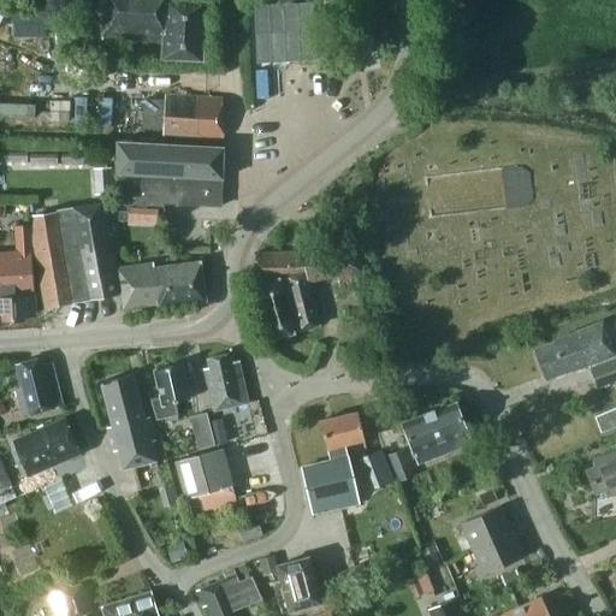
[(166,0),(104,0),(102,39),(164,42),(163,58),(202,60),(206,4),(167,1),(166,0)]
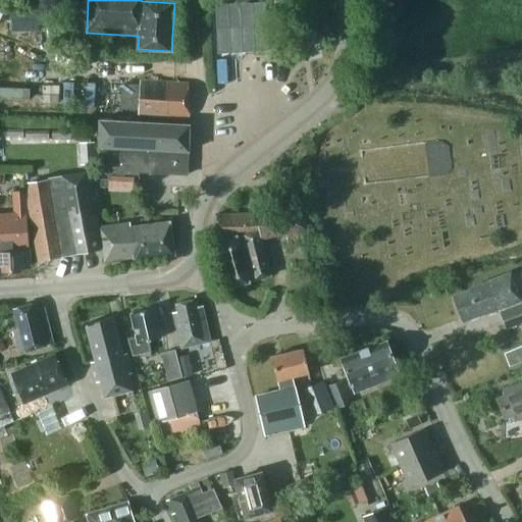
[(267,51),(264,3),(215,5),(217,54),(267,51)]
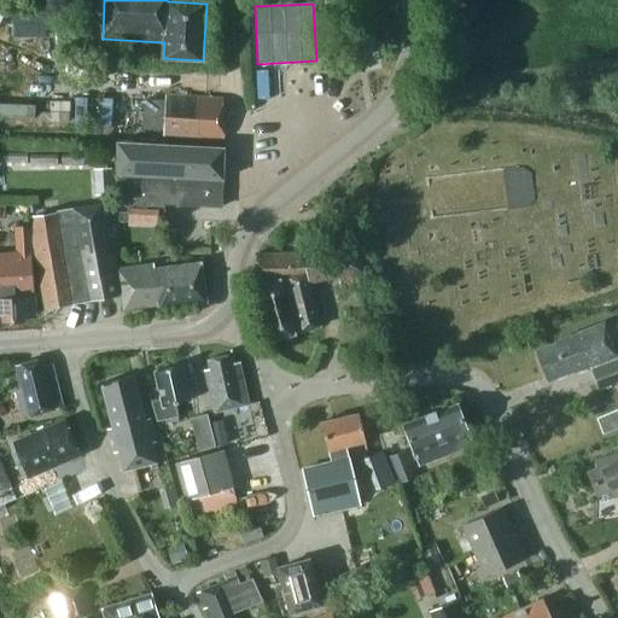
[(11,12),(11,17),(11,33),(11,34),(45,34),(45,12),(11,12)]
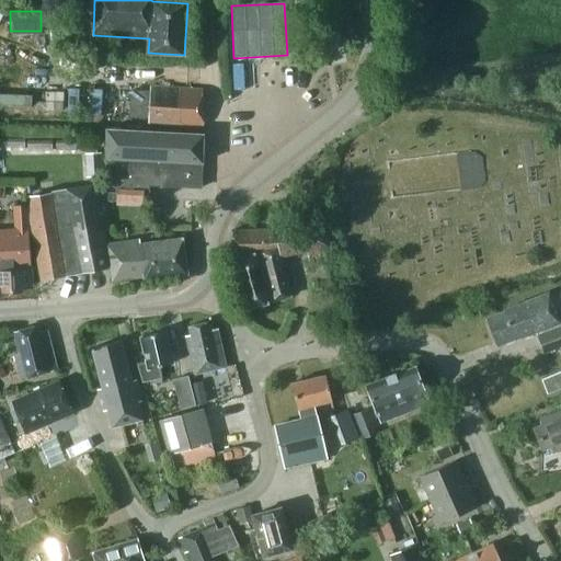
[(203,90),(150,87),(149,91),(133,90),(132,115),(148,116),(148,123),(202,126),(203,90)]
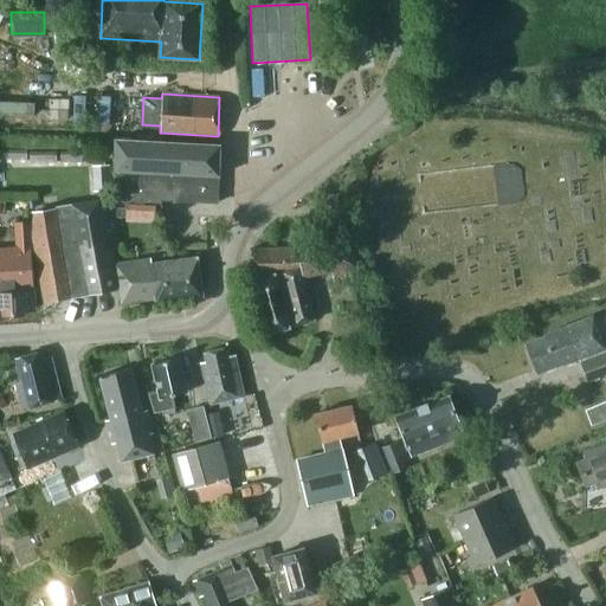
[(73,96),(72,124),(84,124),(85,96),(73,96)]
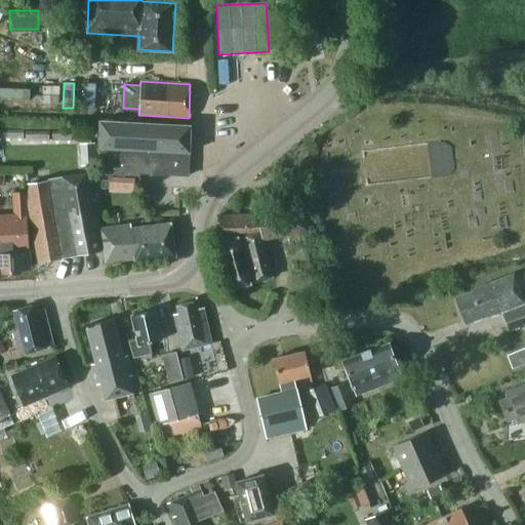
[(85,84),(84,108),(94,109),(95,84),(85,84)]
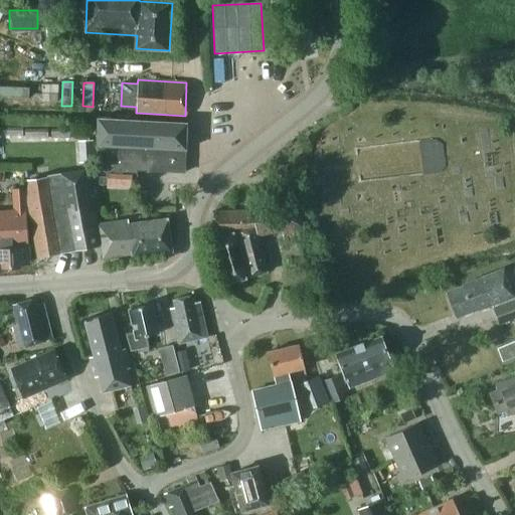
[(29,88),(0,86),(0,96),(29,98),(29,88)]
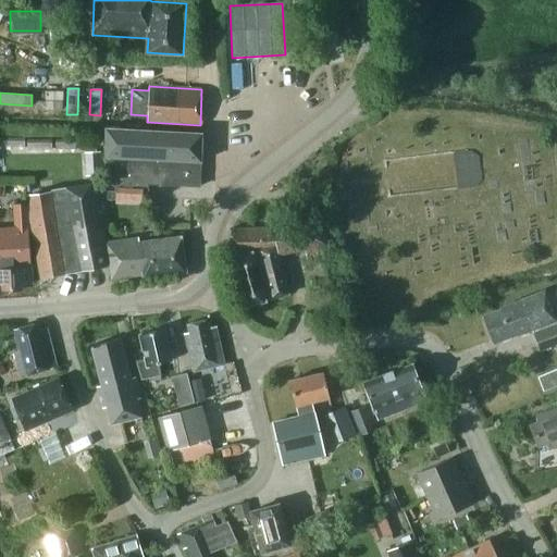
[(148,184),(199,186),(200,162),(201,134),(106,128),(106,172),(104,185),(148,187),(148,184)]
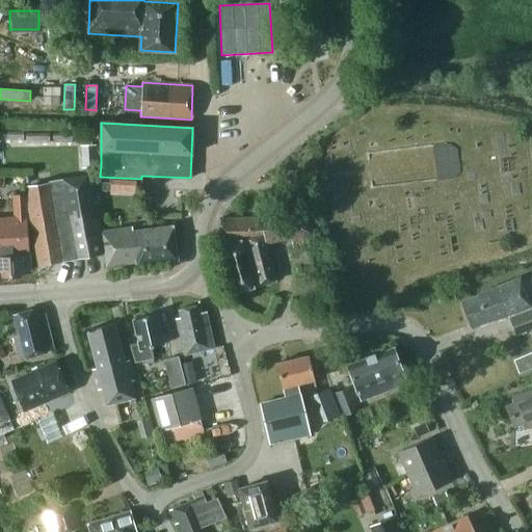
[(0,139),(24,140),(24,131),(0,130),(0,139)]
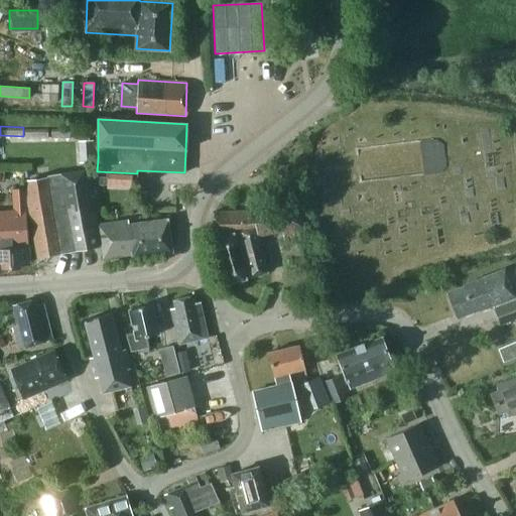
[(25,139),(48,139),(48,128),(25,129),(25,139)]
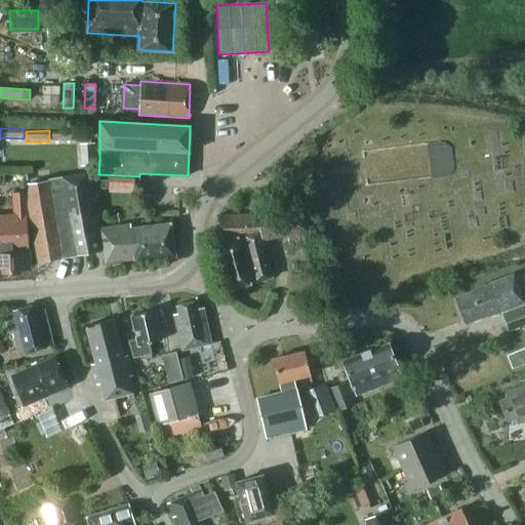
[(70,132),(52,133),(52,142),(71,142),(70,132)]
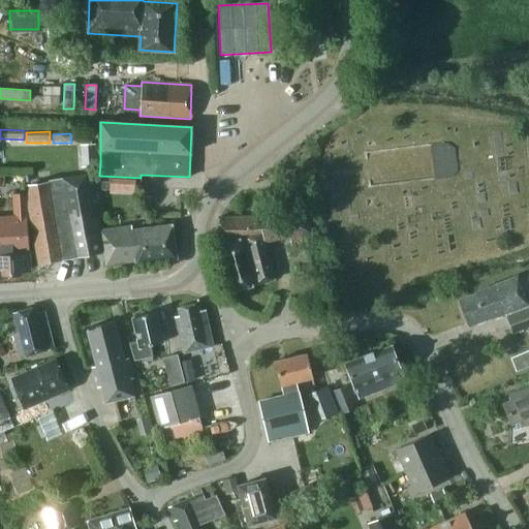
[(432,144),(438,177),(460,173),(454,141),(432,144)]
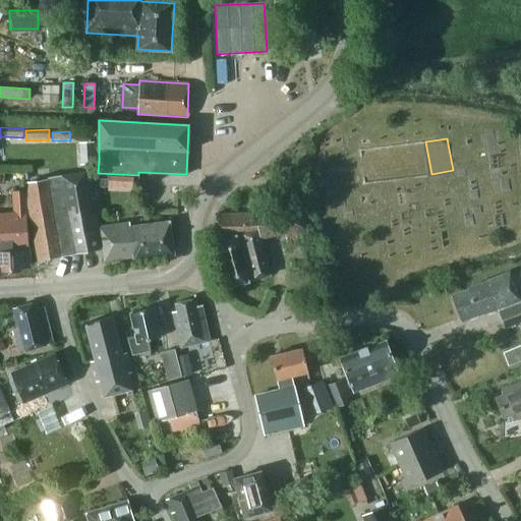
[(96,165),(95,153),(79,154),(80,166),(96,165)]
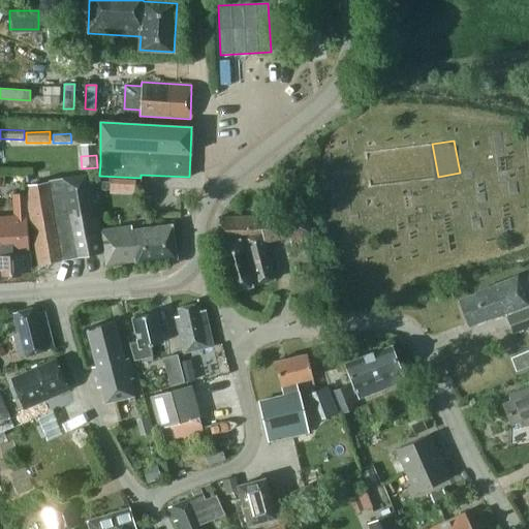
[(130,226),(100,230),(92,175),(29,185),(28,206),(38,263),(103,252),(105,266),(135,261),(135,265),(177,258),(172,224),(131,230),(130,226)]
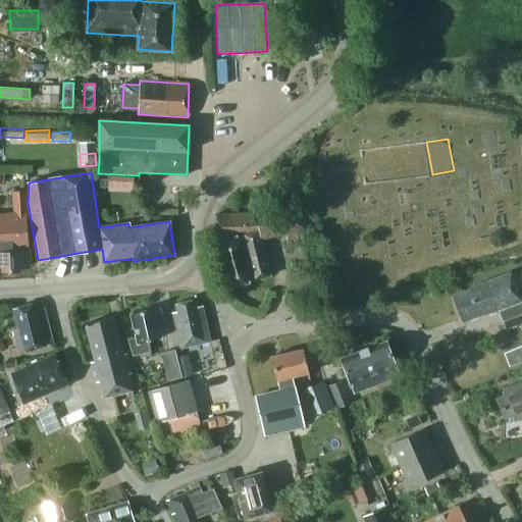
[(108,189),(133,190),(133,177),(108,176),(108,189)]
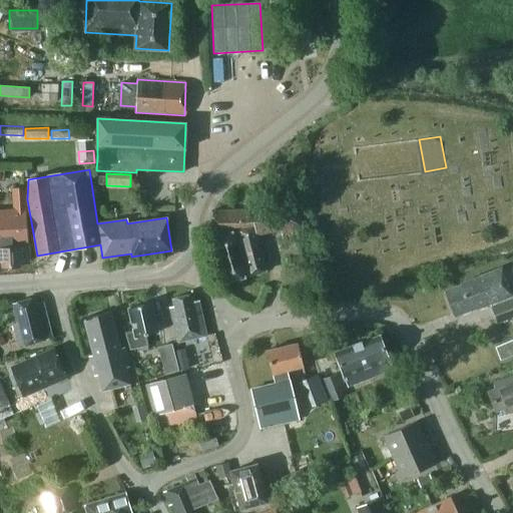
[(29,262),(25,186),(12,187),(13,209),(0,209),(0,260),(1,260),(1,267),(19,266),(19,263),(29,262)]
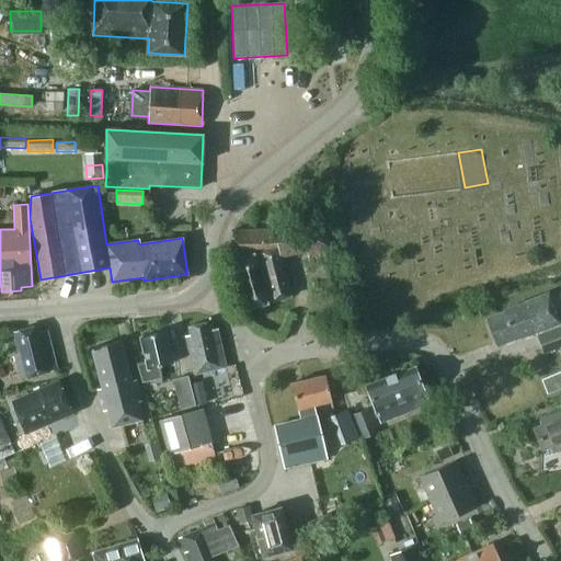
[(307,252),(308,260),(332,255),(327,228),(231,231),(236,259),(230,260),(243,310),(293,296),(282,256),(307,252)]
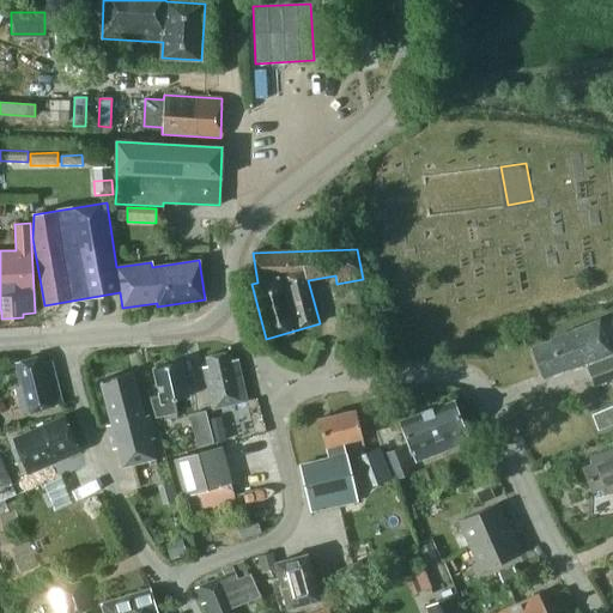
[(586,364),(586,365),(588,365),(595,383),(612,376),(612,346),(610,347),(599,320),(550,339),(551,341),(530,350),(542,378),(568,368),(569,370),(586,364)]
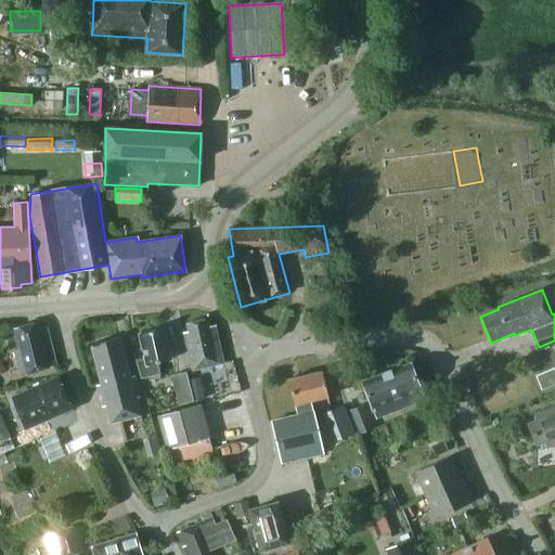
[(214,325),(207,327),(205,319),(186,323),(188,332),(183,333),(192,371),(222,363),(214,325)]
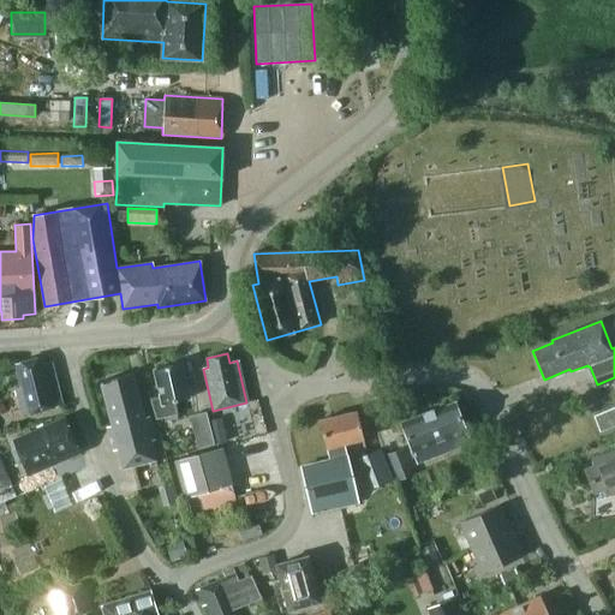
[(43,364),(41,357),(15,364),(21,387),(16,388),(23,416),(63,405),(51,362),(43,364)]
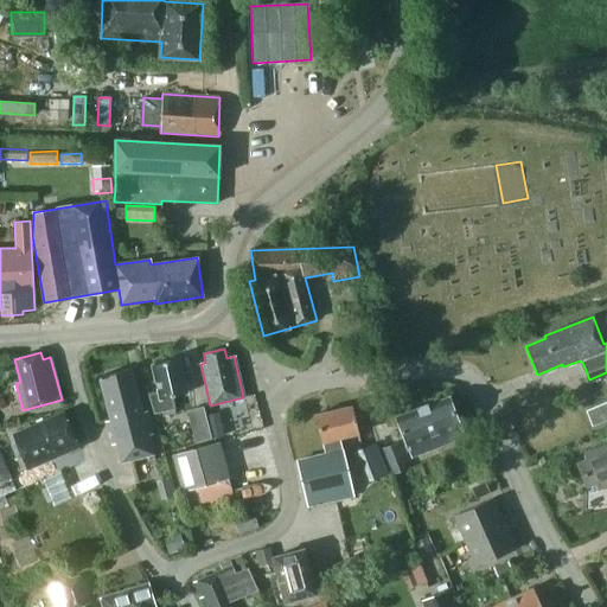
[(186,394),(179,359),(152,365),(159,398),(151,401),(153,414),(174,409),(172,397),(186,394)]
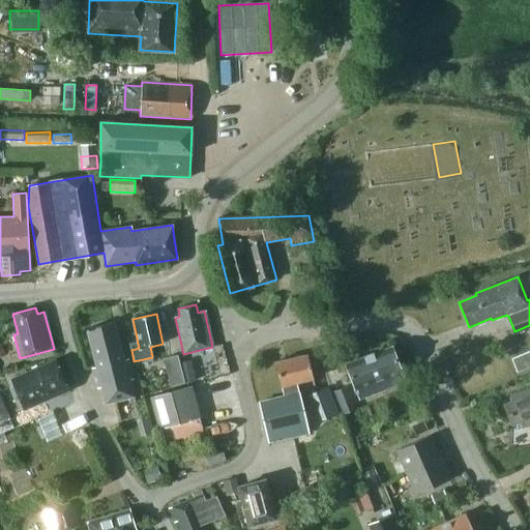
[(124,360),(114,323),(87,329),(96,367),(92,369),(97,388),(101,387),(106,404),(134,396),(129,380),(133,379),(127,359),(124,360)]
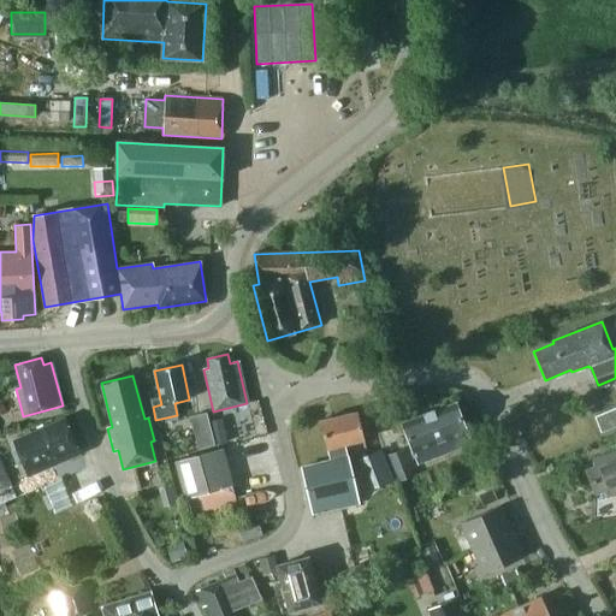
[(471,443),(455,402),(401,424),(416,463),(471,443)]
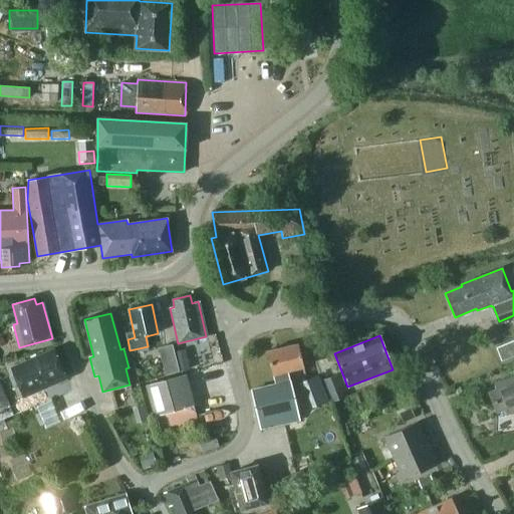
[(511,357),(513,355),(513,339),(505,343),(511,357)]
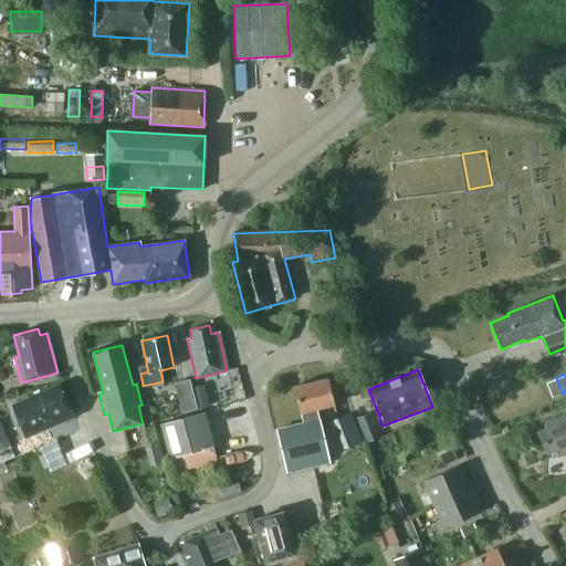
[(196,406),(192,390),(189,379),(175,383),(181,412),(197,409),(196,406)]
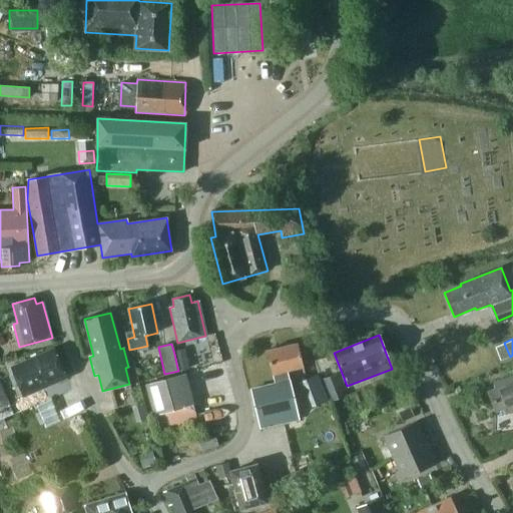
[(303,367),(298,344),(266,351),(274,384),(250,390),(260,428),(299,419),(288,371),(303,367)]
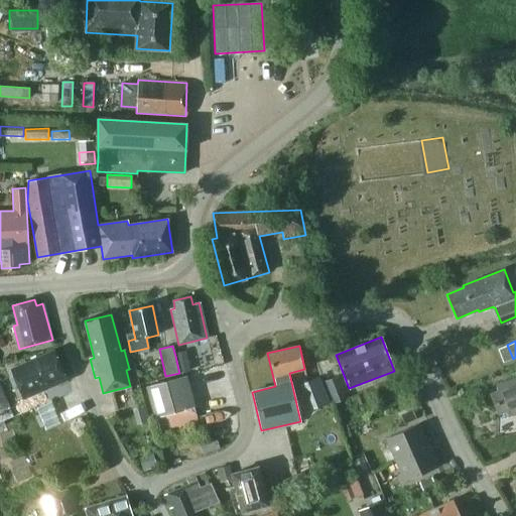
[(23,399),(67,380),(53,351),(10,369),(23,399)]
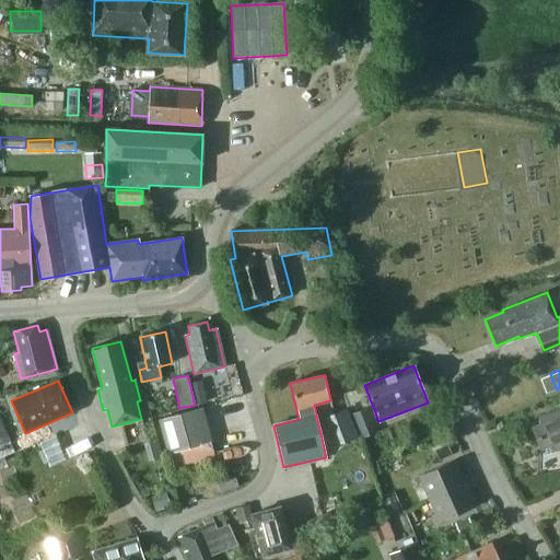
[(190,386),(194,401),(205,399),(200,384),(190,386)]
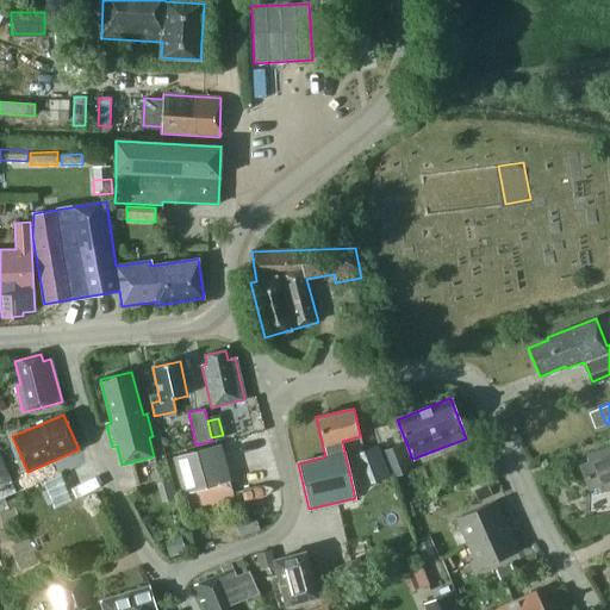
[(229,481),(229,479),(219,444),(173,456),(184,493),(229,481)]
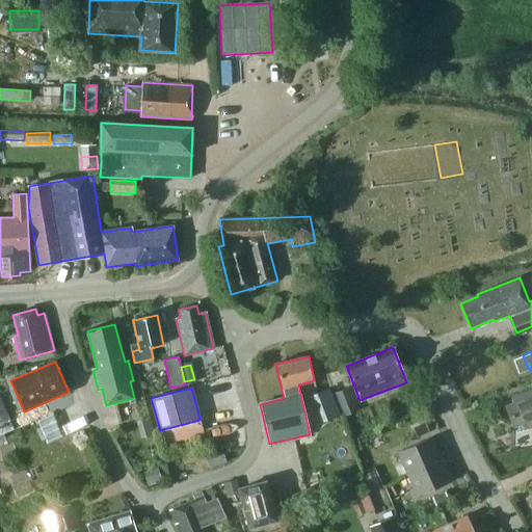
[(525,422),(527,428),(531,426),(531,390),(511,398),(513,403),(506,406),(513,427),(525,422)]
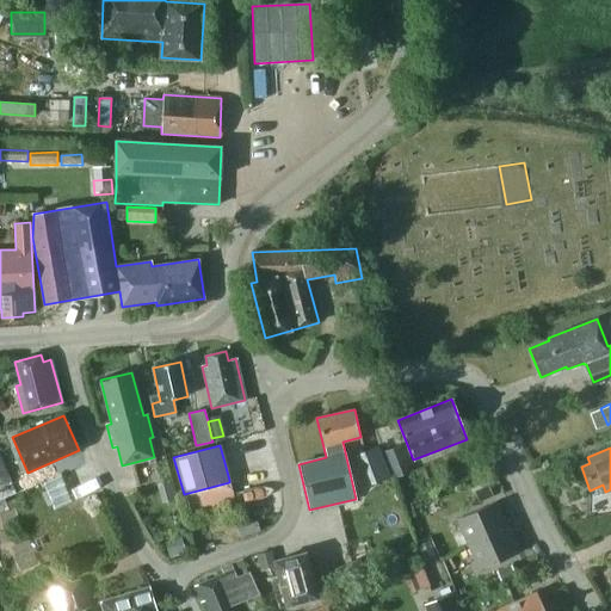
[(387,454),(396,480),(409,475),(400,449),(387,454)]
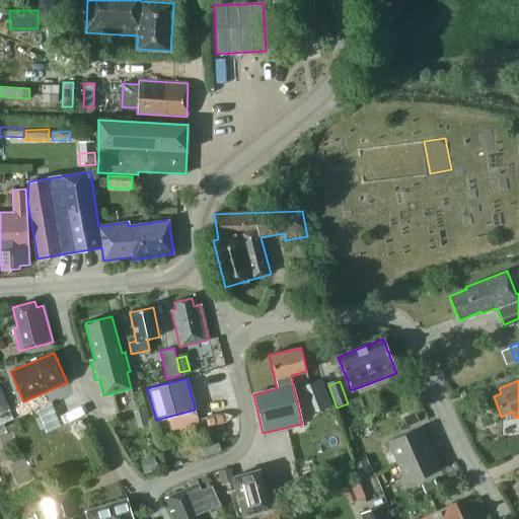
[(0,412),(9,408),(0,387),(0,412)]
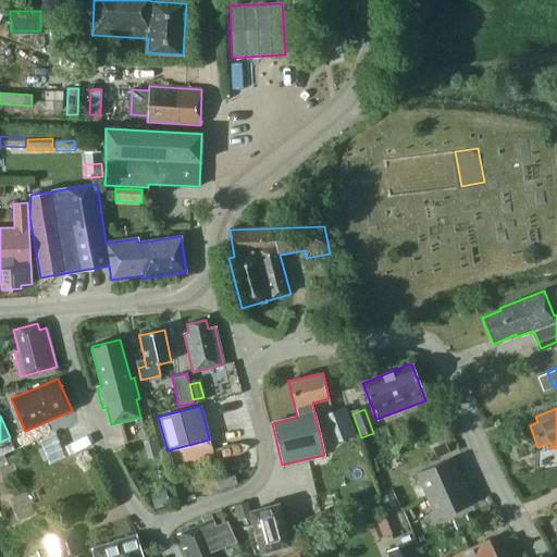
[(143,440),(157,436),(152,418),(138,422),(143,440)]
